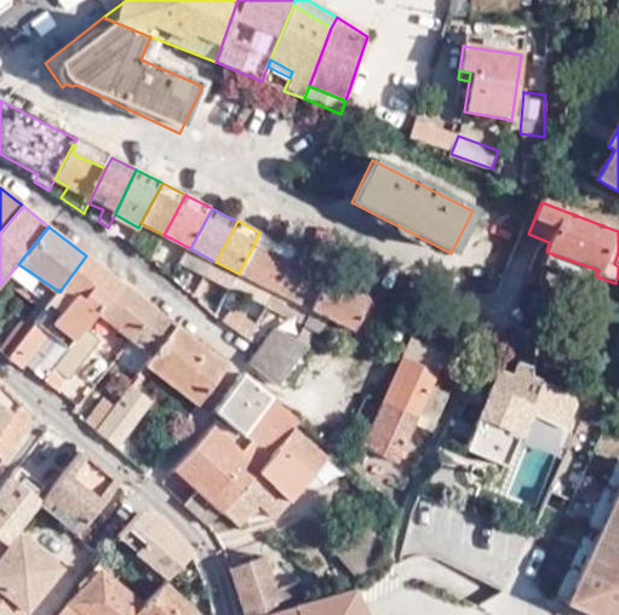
[(274,253),(279,242),(259,233),(254,243),(274,253)]
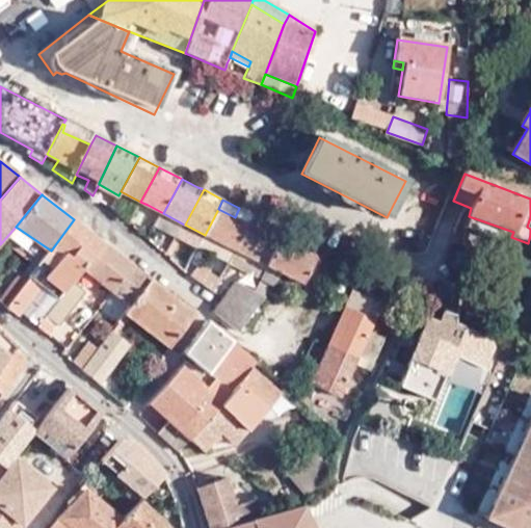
[(235,251),(254,215),(239,208),(235,217),(218,209),(205,235),(235,251)]
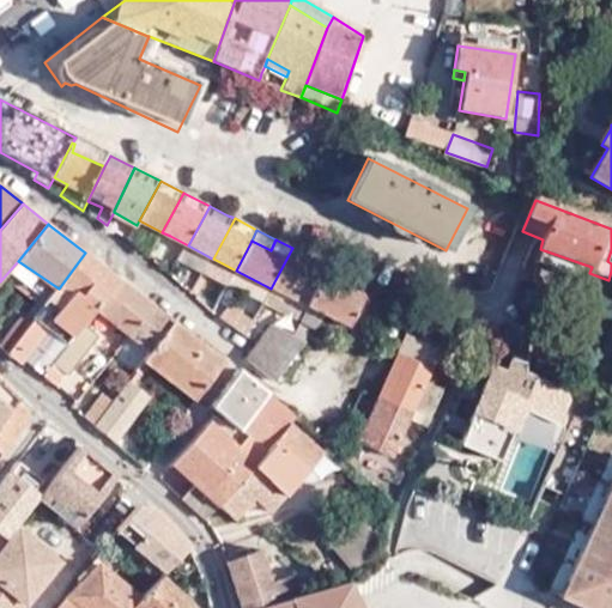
[(206,271),(213,259),(212,259),(188,245),(181,259),(206,271)]
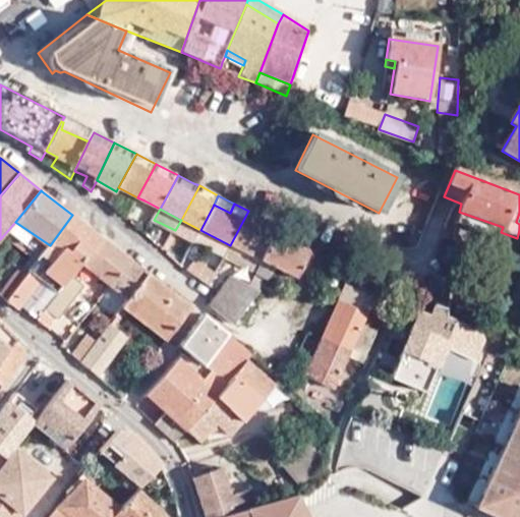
[(275,236),(279,226),(248,211),(230,245),(261,262),(275,236)]
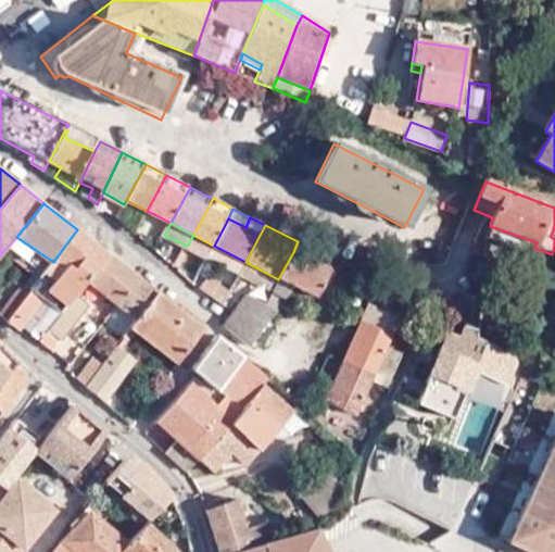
[(537,242),(490,226),(487,239),(531,256),(534,248),(537,242)]
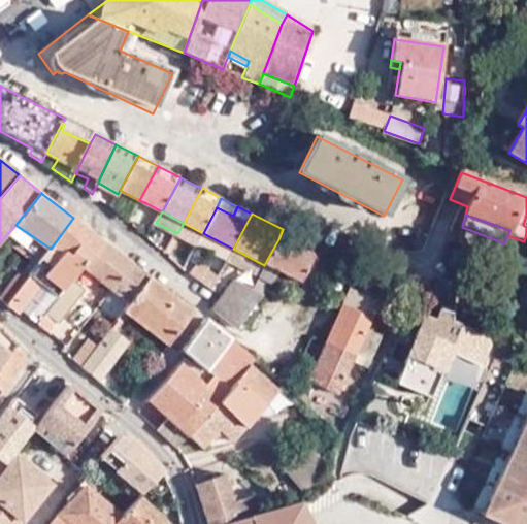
[(27,280),(7,304),(18,315),(41,285),(59,299),(61,295),(73,280),(84,267),(103,240),(99,237),(91,230),(73,218),(51,249),(41,261),(27,280)]
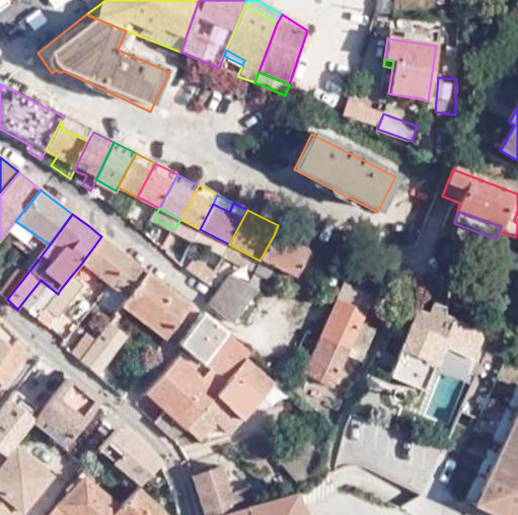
[(195,240),(200,229),(180,219),(174,229),(195,240)]
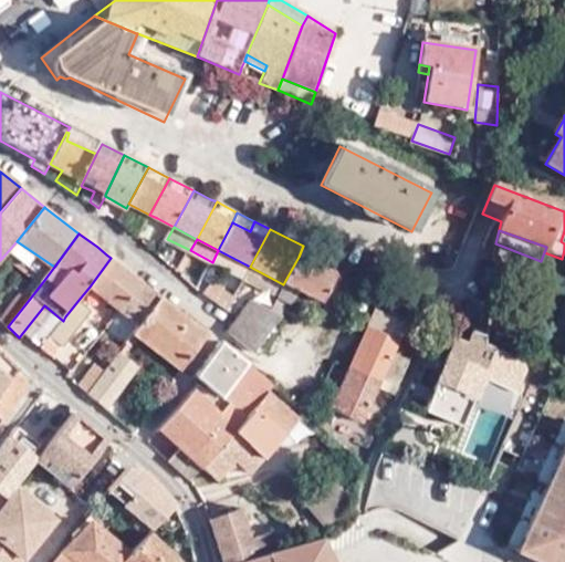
[(8,251),(44,280),(54,267),(17,241),(8,251)]
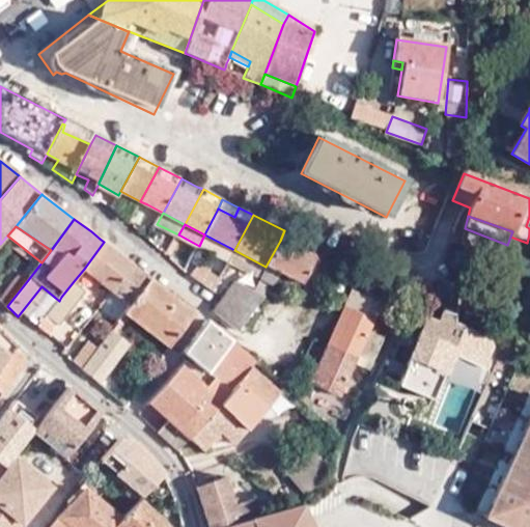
[(234,251),(234,250),(204,234),(199,246),(229,260),(234,251)]
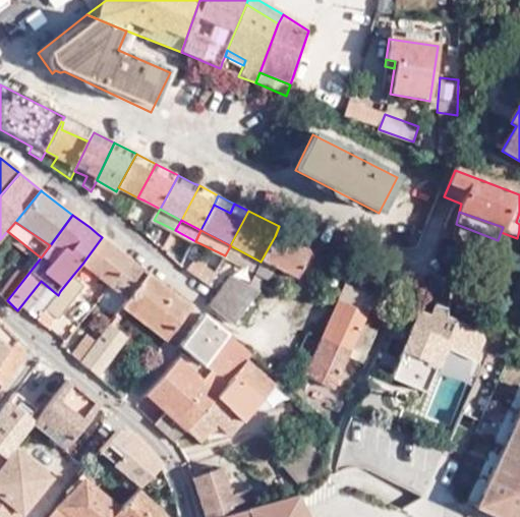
[(309,253),(275,236),(261,262),(256,273),(265,277),(271,280),(277,269),(297,278),(309,253)]
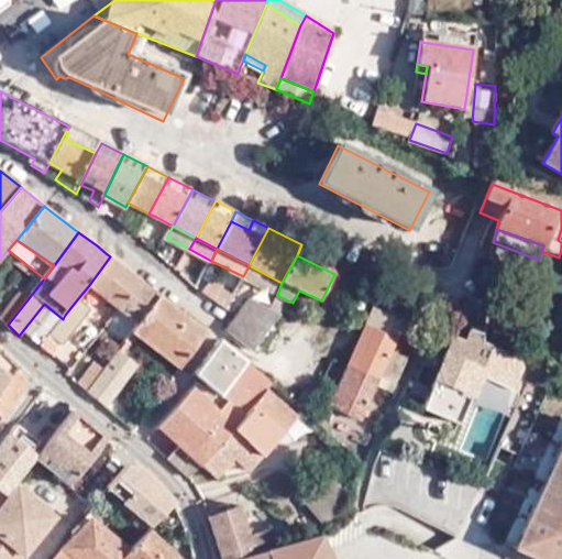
[(141,281),(110,256),(89,285),(99,293),(119,309),(141,281)]
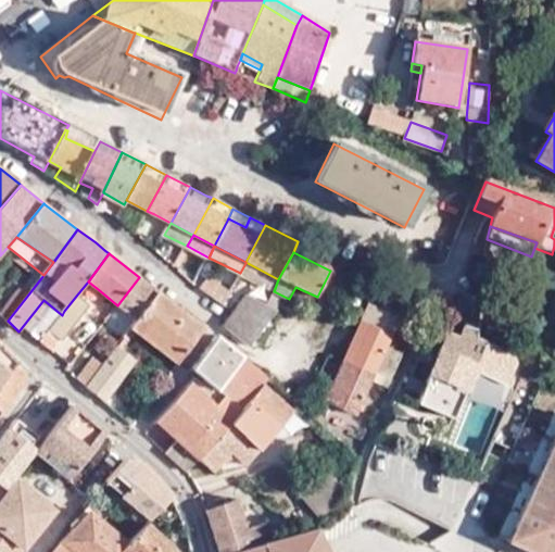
[(274,291),(278,279),(246,262),(246,263),(240,273),(274,291)]
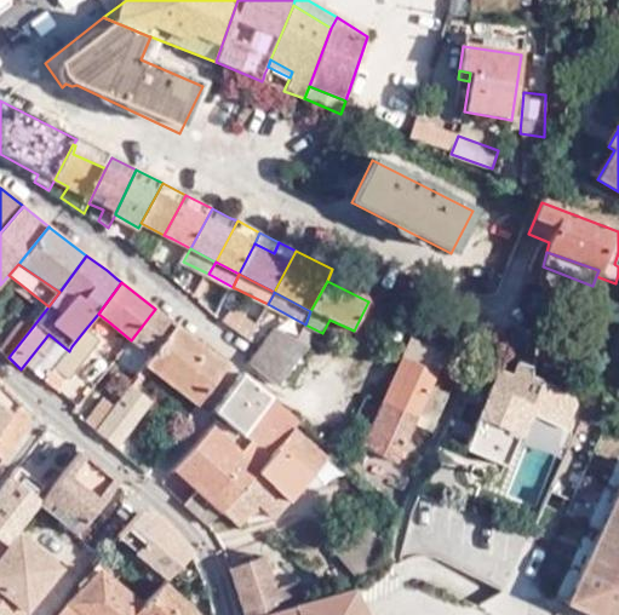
[(155,309),(131,340),(153,357),(177,326),(155,309)]
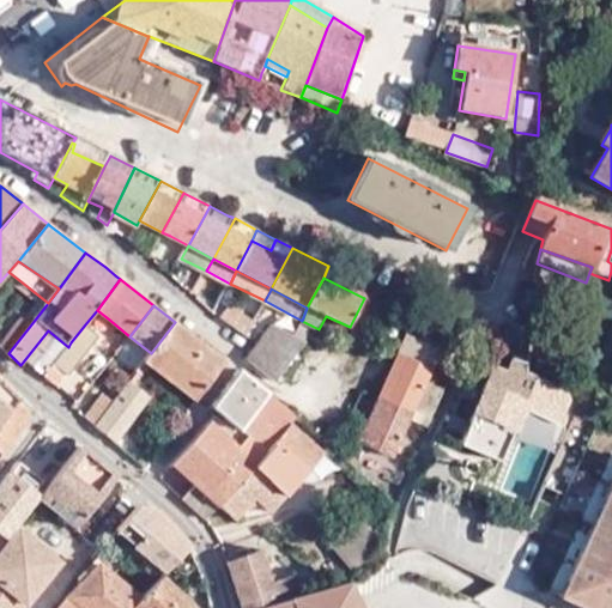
[(249,336),(255,321),(234,306),(223,320),(249,336)]
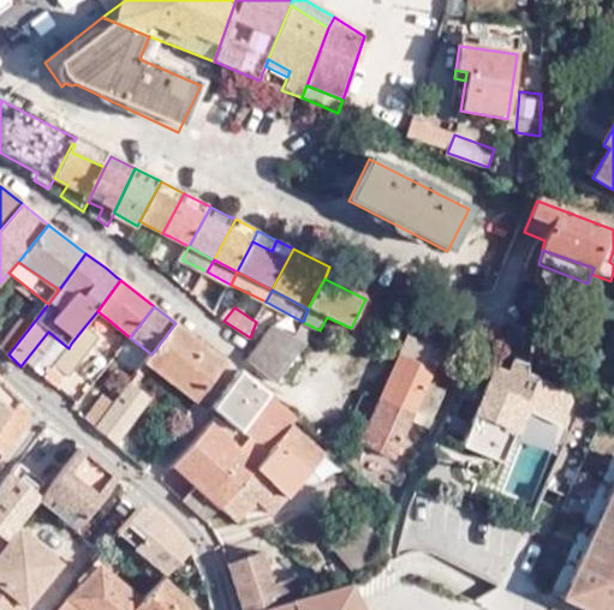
[(97,311),(85,326),(96,334),(108,320),(97,311)]
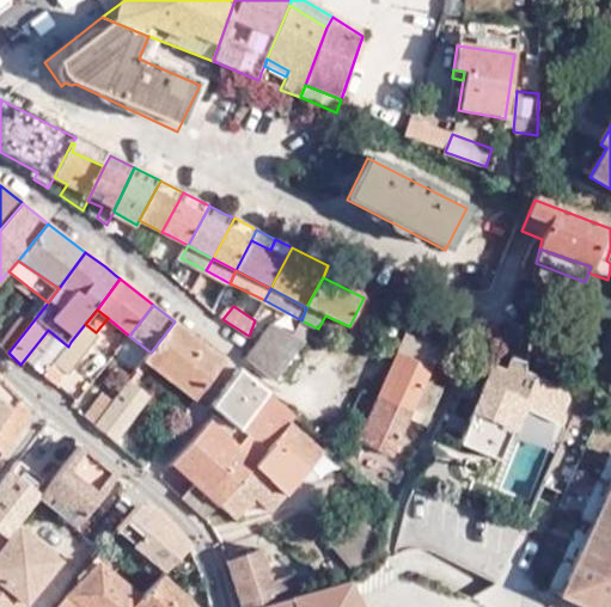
[(23,317),(0,343),(8,353),(31,324),(23,317)]
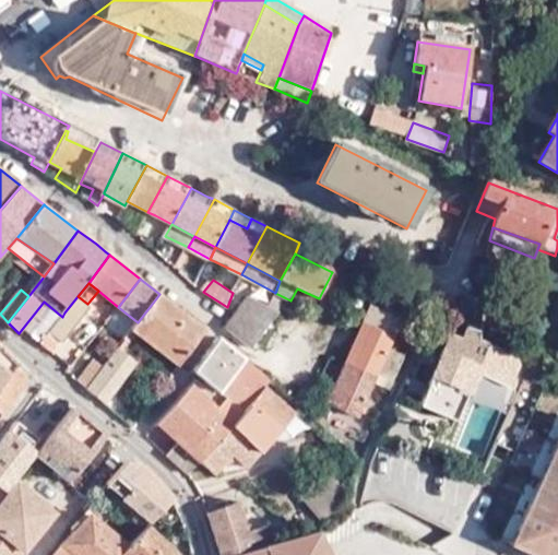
[(237,315),(226,328),(247,346),(284,297),(275,293),(268,307),(250,296),(237,315)]
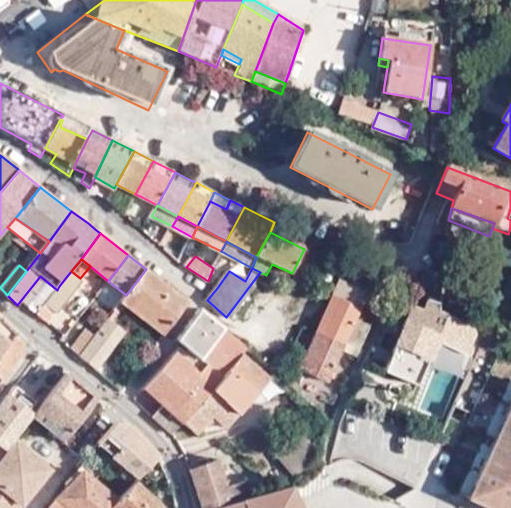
[(126,295),(121,301),(163,334),(189,302),(146,269),(126,295)]
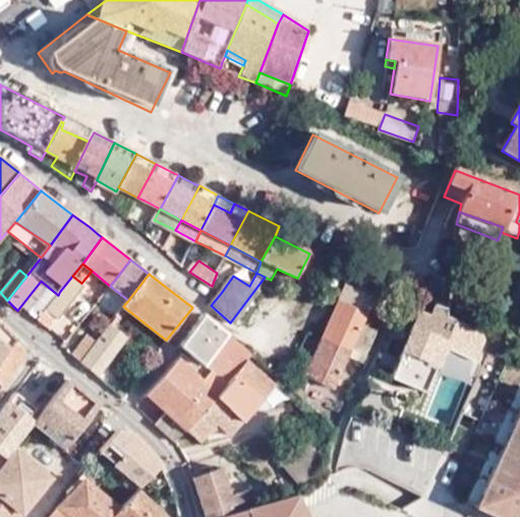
[(72,276),(60,291),(70,299),(81,283),(72,276)]
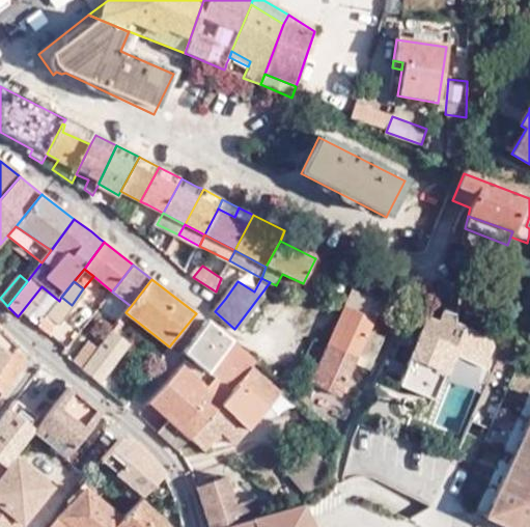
[(338,396),(351,368),(364,337),(380,301),(352,287),(309,384),(338,396)]
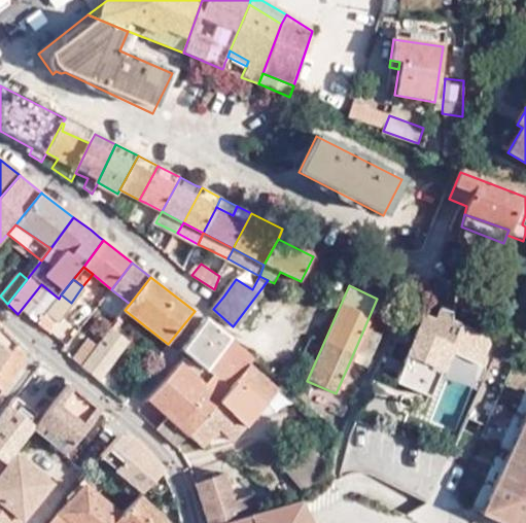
[(59,299),(38,324),(48,333),(71,303),(61,294),(59,299)]
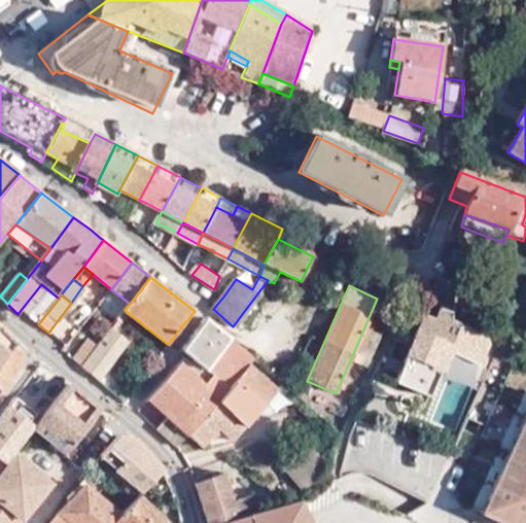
[(481,359),(490,339),(453,322),(453,315),(442,311),(429,337),(418,330),(406,356),(417,361),(406,387),(425,396),(442,373),(445,369),(445,361),(450,355),(462,361),(460,363),(468,369),(474,356),(481,359)]
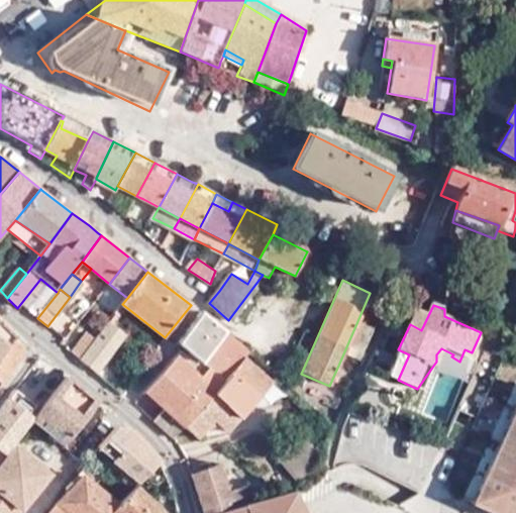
[(120,306),(109,321),(116,327),(127,312),(120,306)]
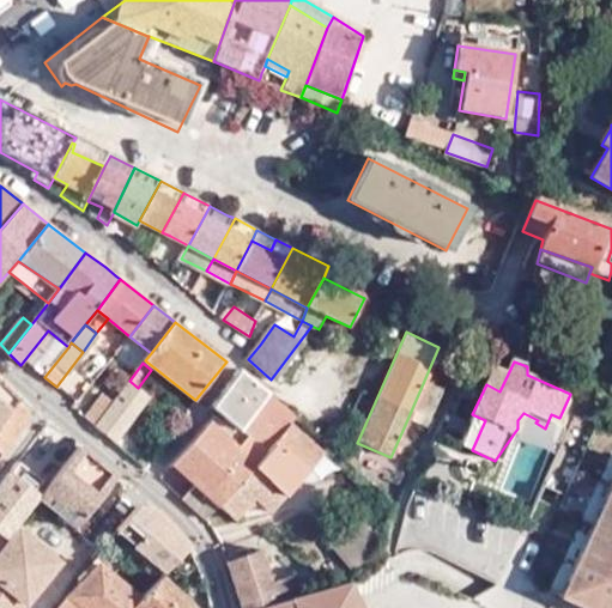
[(255,408),(267,394),(267,393),(240,370),(213,403),(220,409),(238,426),(255,408)]
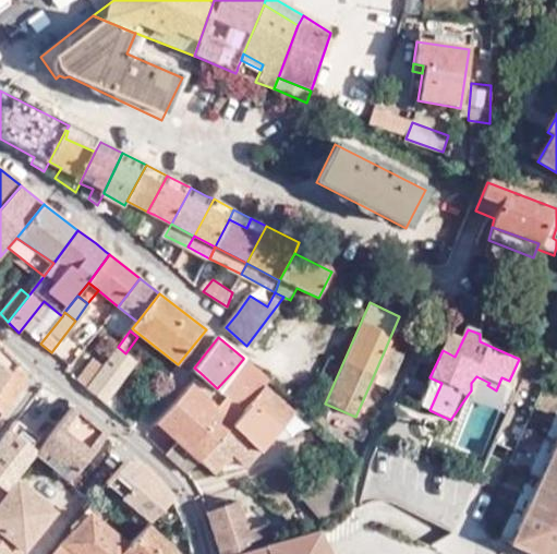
[(0,419),(2,417),(0,414),(0,389),(16,370),(19,365),(0,346),(0,419)]
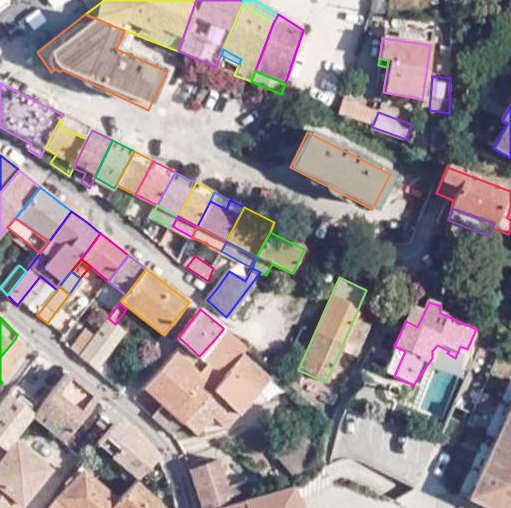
[(108,318),(79,355),(96,370),(125,331),(115,324),(108,318)]
